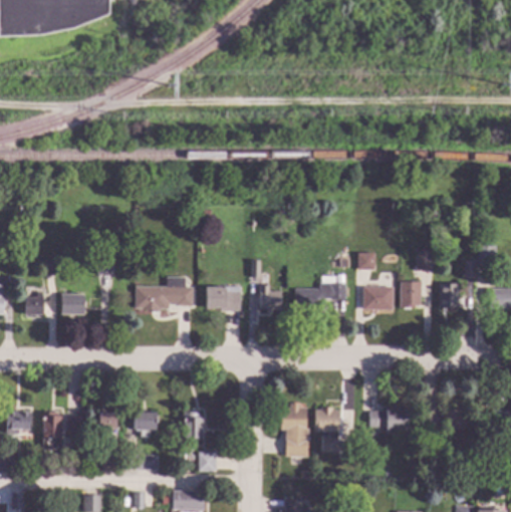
[(108,0),(108,13),(72,27),(38,34),(0,34),(0,0),(108,0)]
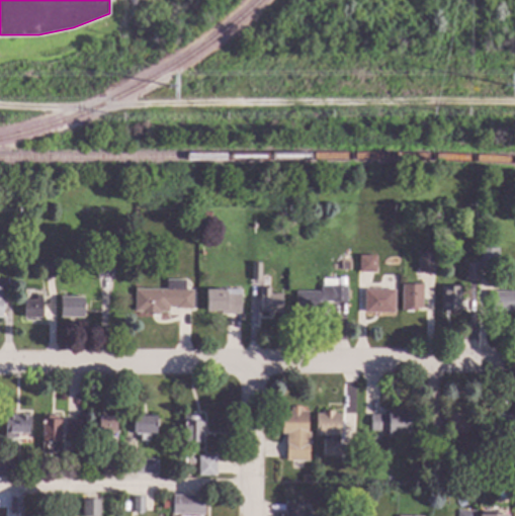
[(500,264),(482,264),(482,247),(500,247),(500,264)]
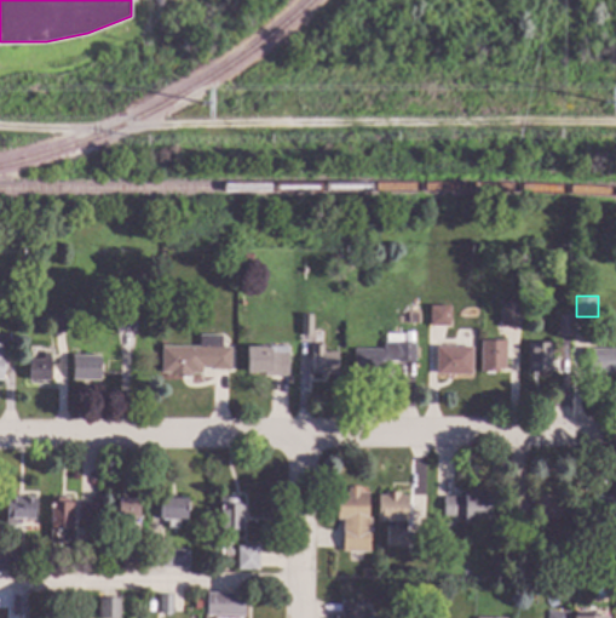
[(450,325),(431,324),(431,304),(450,304),(450,325)]
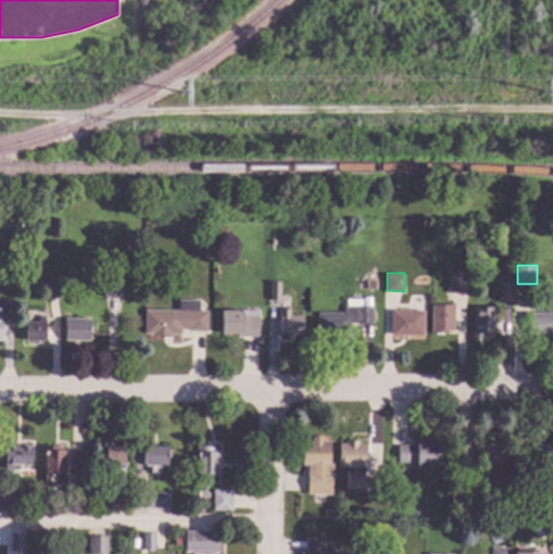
[(377,288),(368,288),(368,278),(377,278),(377,288)]
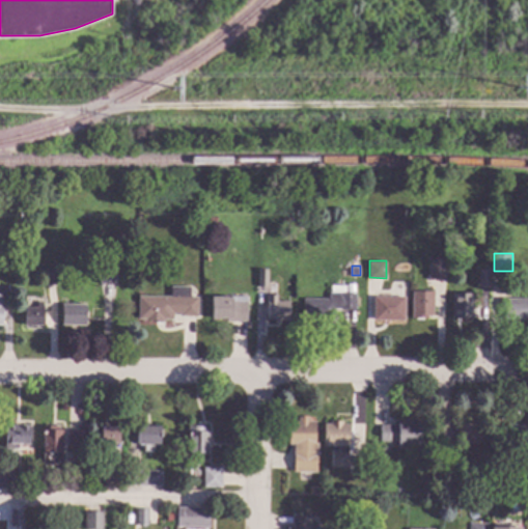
[(117,280),(102,281),(102,267),(117,267),(117,280)]
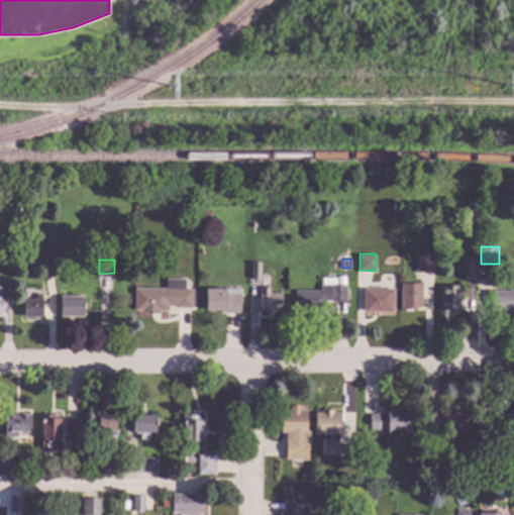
[(262,278),(251,278),(251,261),(262,261),(262,278)]
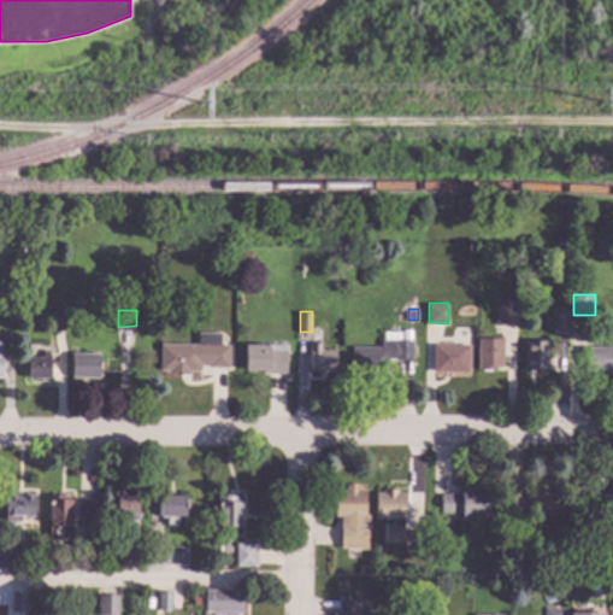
[(66,329),(52,329),(52,312),(66,312),(66,329)]
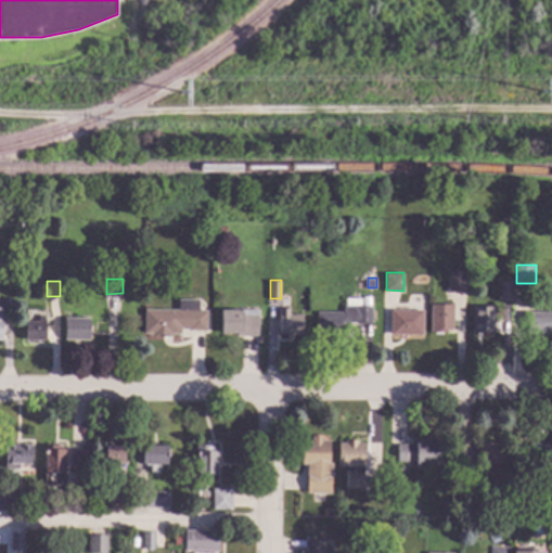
[(513,299),(501,299),(501,281),(513,281),(513,299)]
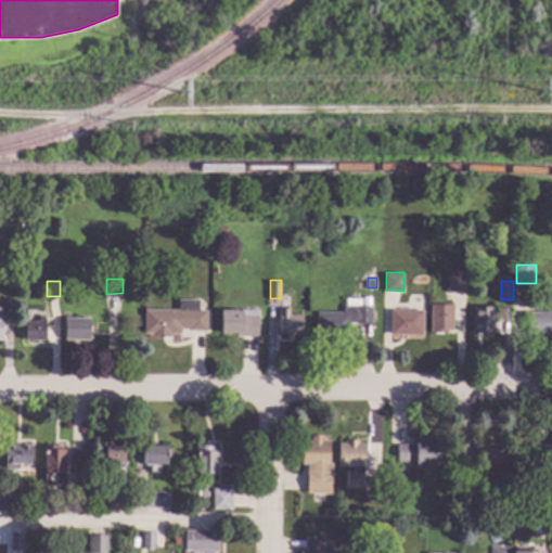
[(201,309),(208,309),(208,330),(191,330),(191,326),(182,326),(182,332),(172,332),(172,335),(164,335),(164,332),(146,332),(146,308),(180,308),(180,298),(201,297),(201,309)]
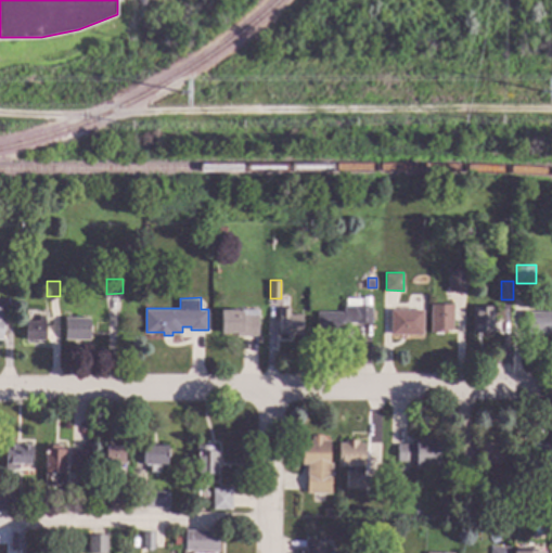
[(362,305),(373,305),(373,322),(351,322),(352,333),(319,334),(319,310),(345,310),(345,304),(347,304),(347,297),(362,297),(362,305)]
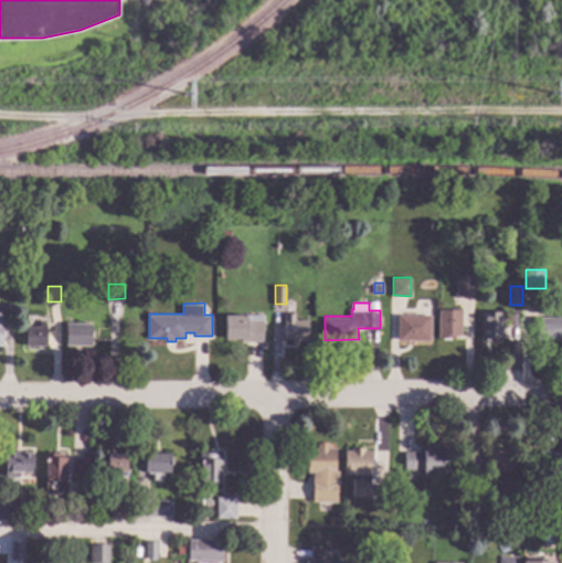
[(463,335),(456,335),(456,337),(439,337),(439,309),(463,309),(463,335)]
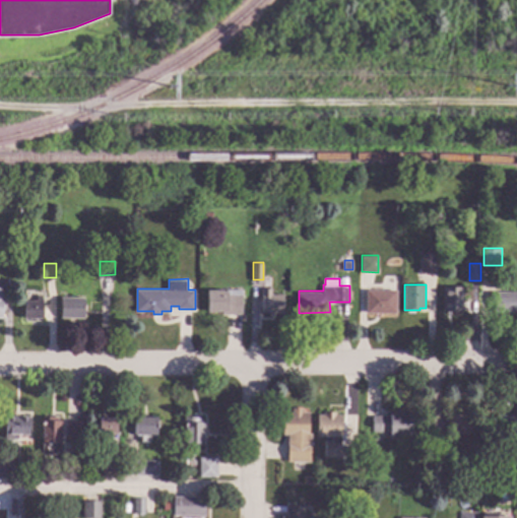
[(463,310),(444,310),(444,286),(463,286),(463,310)]
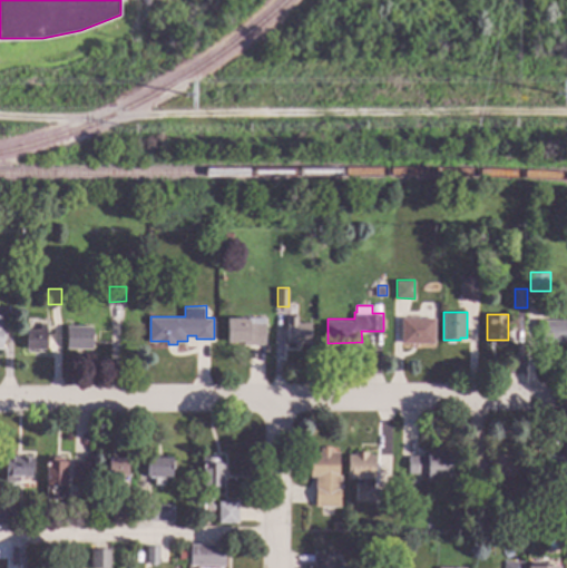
[(299,322),(311,322),(311,342),(287,342),(287,315),(299,315),(299,322)]
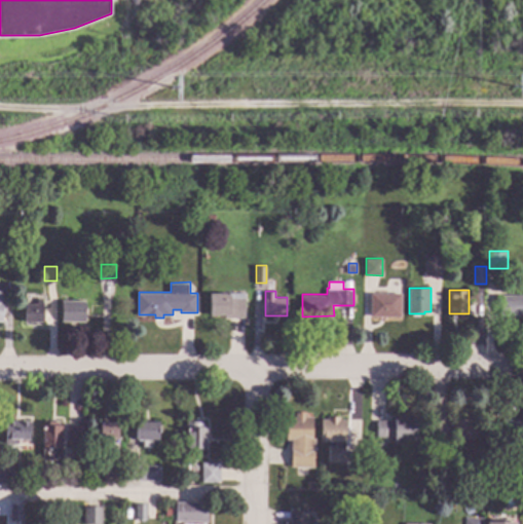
[(245,317),(226,317),(226,314),(211,314),(211,293),(245,293),(245,317)]
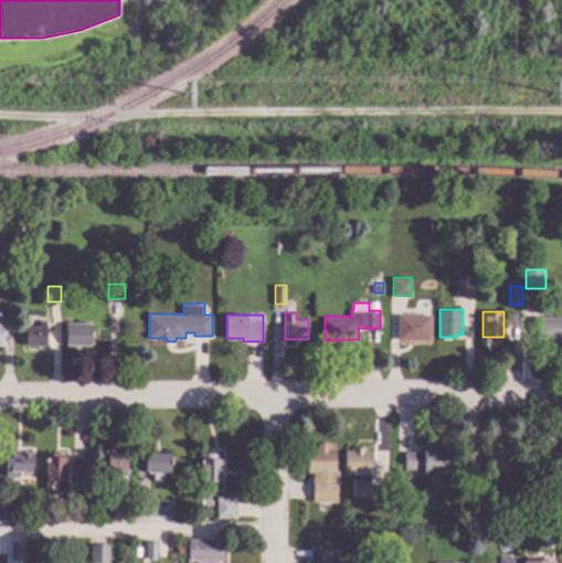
[(432,339),(399,339),(399,315),(432,315),(432,339)]
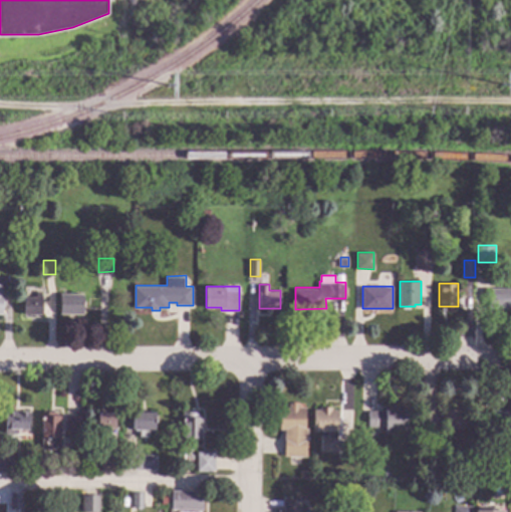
[(510,308),(489,308),(489,302),(487,302),(487,287),(510,287),(510,308)]
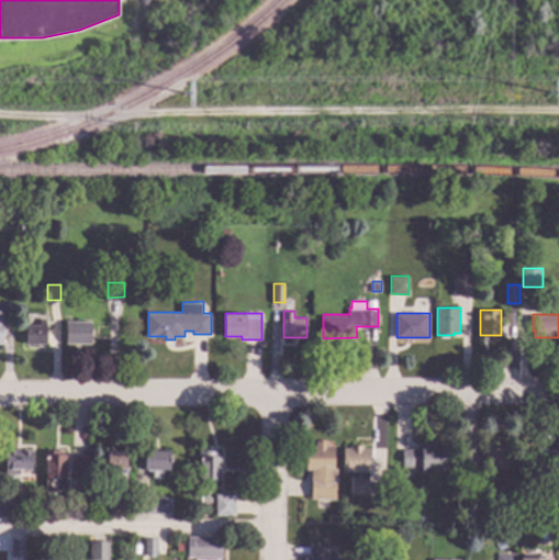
[(47,344),(29,344),(29,324),(41,324),(41,317),(47,317),(47,344)]
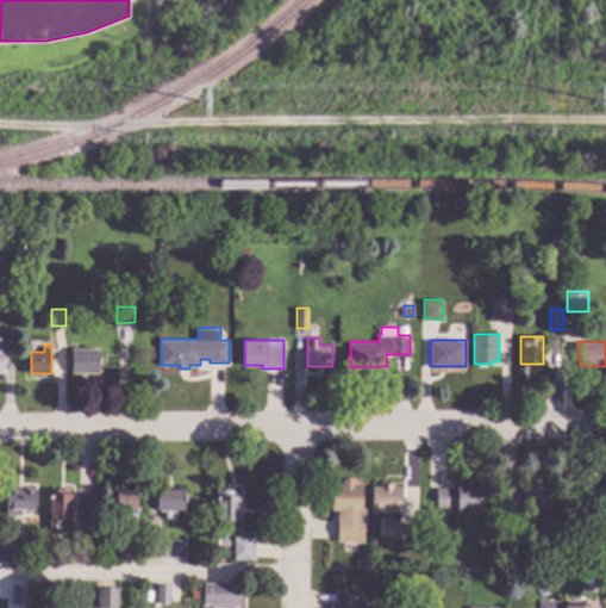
[(100,372),(72,372),(72,348),(100,348),(100,372)]
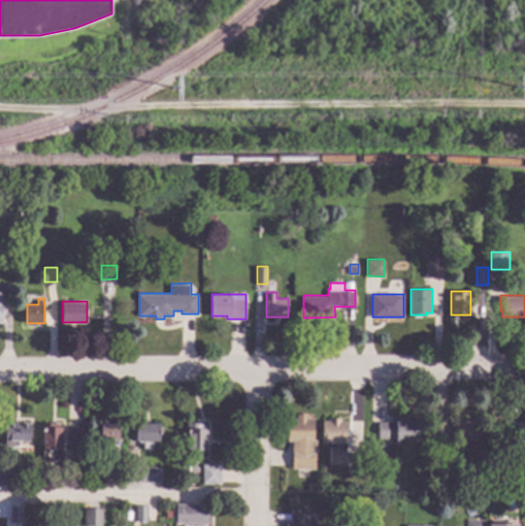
[(306,421),(315,421),(315,439),(306,439),(306,447),(317,447),(316,468),(292,468),(292,447),(295,447),(295,439),(289,439),(289,420),(291,420),(291,419),(301,419),(301,417),(306,417),(306,421)]
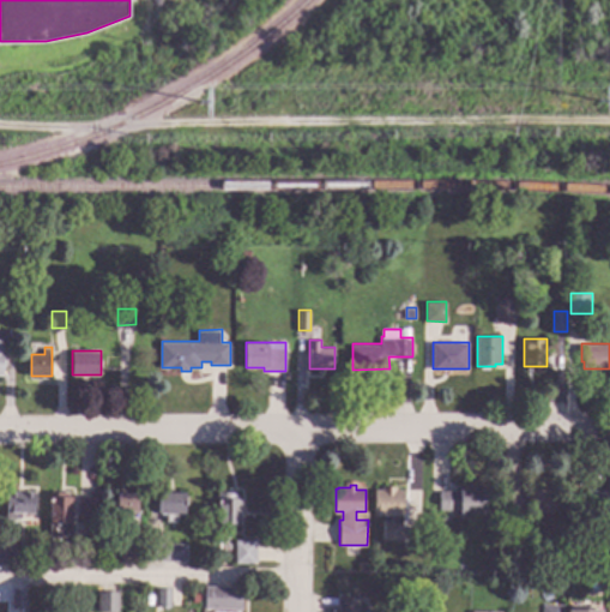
[(397,490),(403,490),(403,539),(384,539),(384,520),(392,520),(392,515),(375,515),(376,490),(382,490),(382,486),(397,486),(397,490)]
